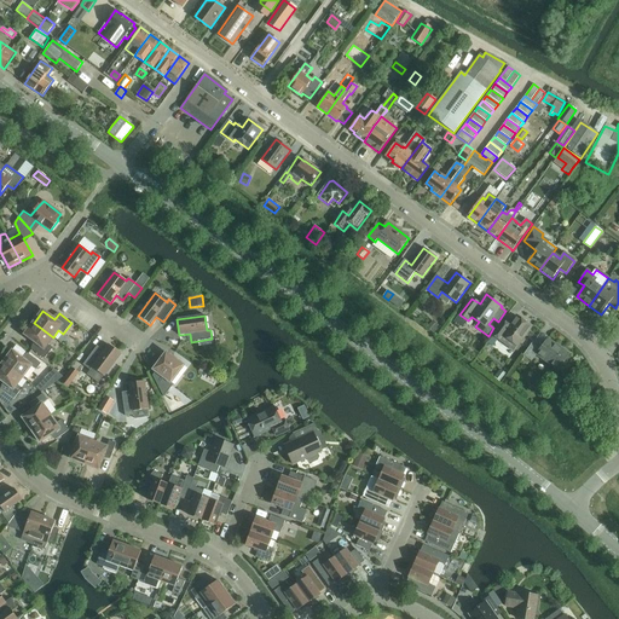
[(504,322),(493,336),(489,343),(492,347),(498,340),(499,341),(503,336),(518,347),(532,328),(518,317),(510,327),(504,322)]
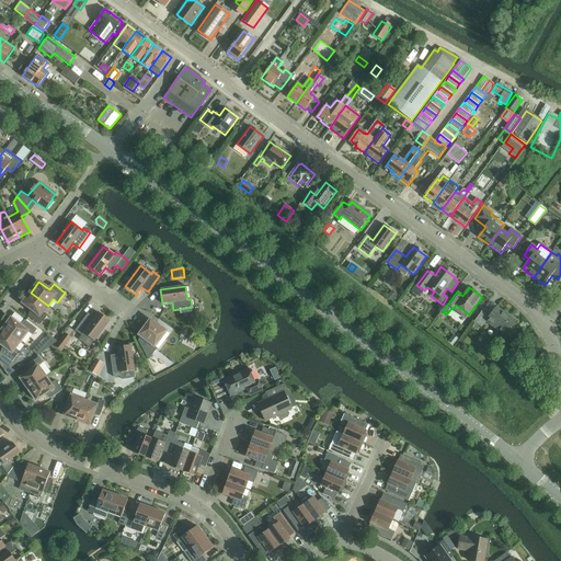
[(392,290),(387,297),(392,301),(398,295),(392,290)]
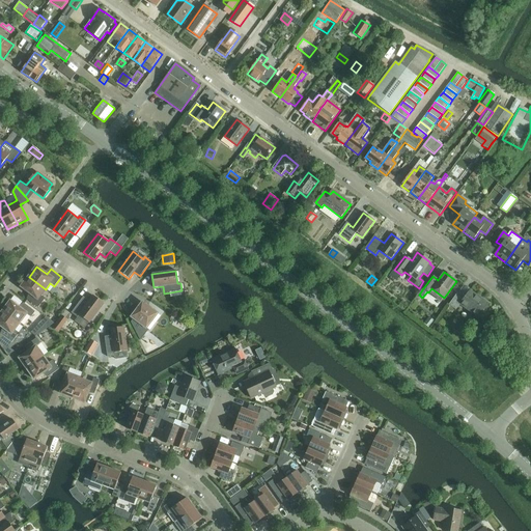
[(46,289),(29,277),(21,287),(31,295),(27,300),(38,308),(45,299),(40,296),(46,289)]
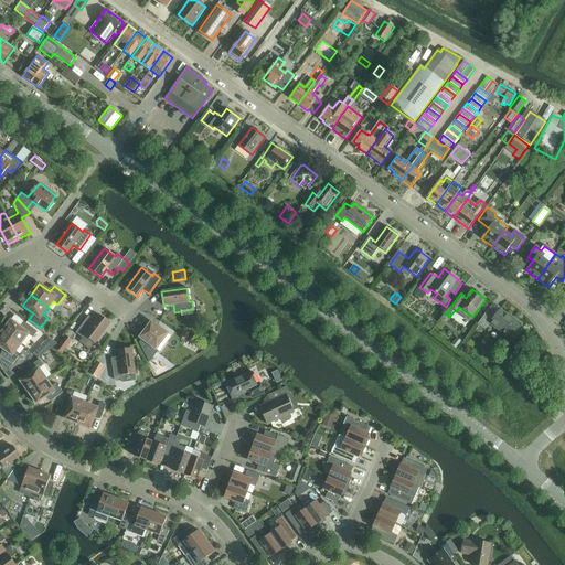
[(488,312),(478,326),(476,329),(481,333),(483,329),(486,331),(490,324),(510,339),(520,324),(500,310),(494,318),(488,312)]
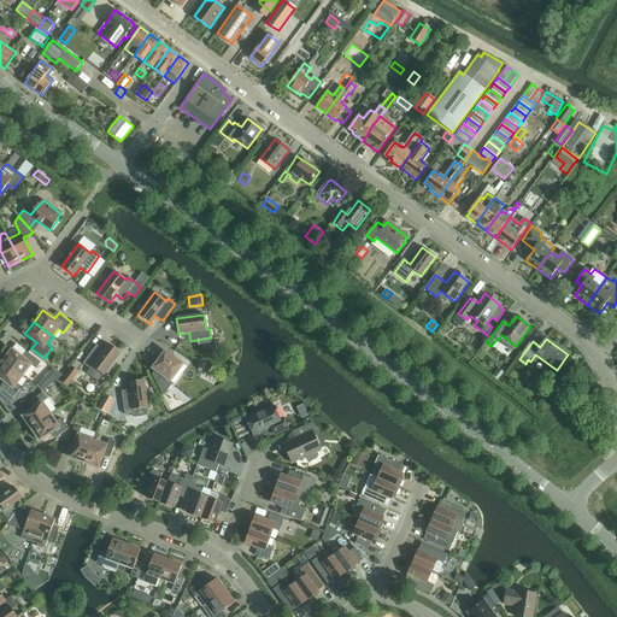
[(104,375),(121,353),(107,344),(101,352),(95,347),(82,364),(89,369),(92,366),(104,375)]
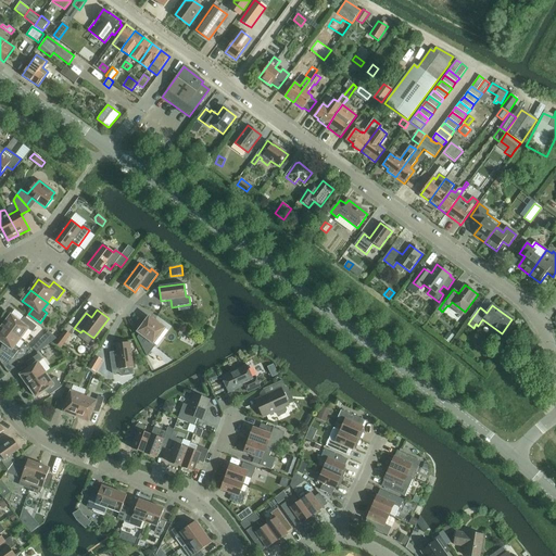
[(2,326),(20,339),(28,328),(33,332),(37,327),(25,318),(22,324),(11,315),(2,326)]
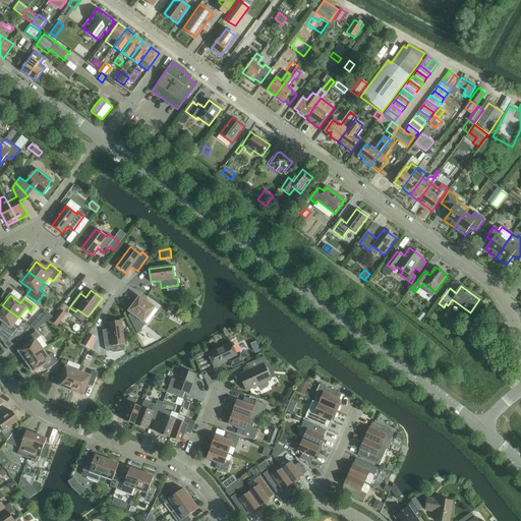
[(130,312),(127,316),(137,334),(145,324),(143,323),(155,307),(139,297),(128,311),(130,312)]
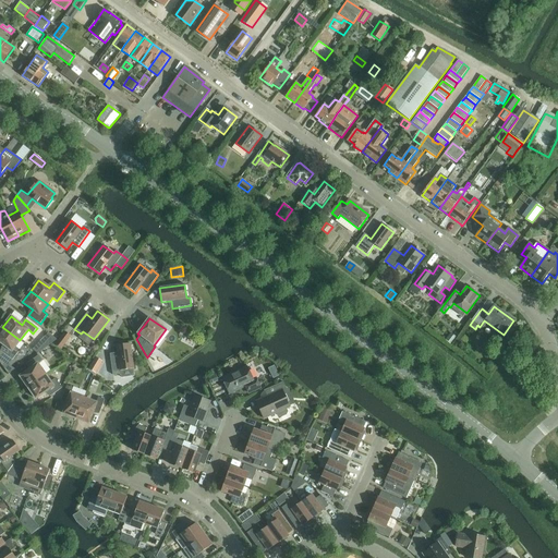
[(12,360),(19,352),(17,349),(15,347),(20,340),(2,327),(0,330),(0,342),(5,347),(1,351),(1,352),(0,352),(0,362),(2,365),(11,359),(12,360)]
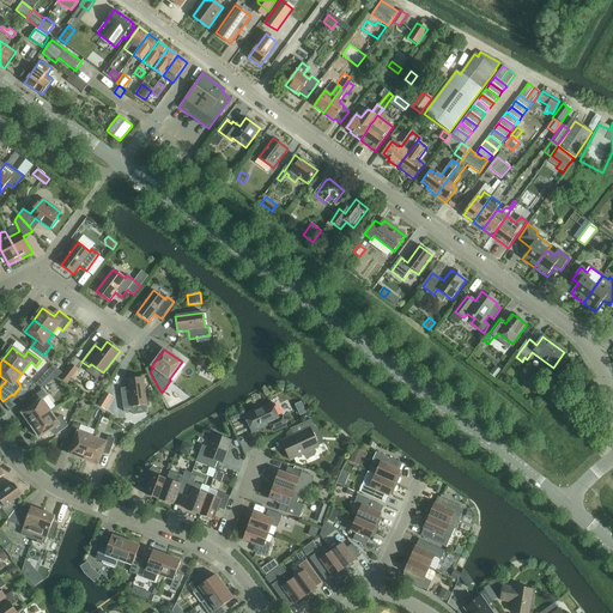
[(71,364),(60,378),(67,383),(78,369),(71,364)]
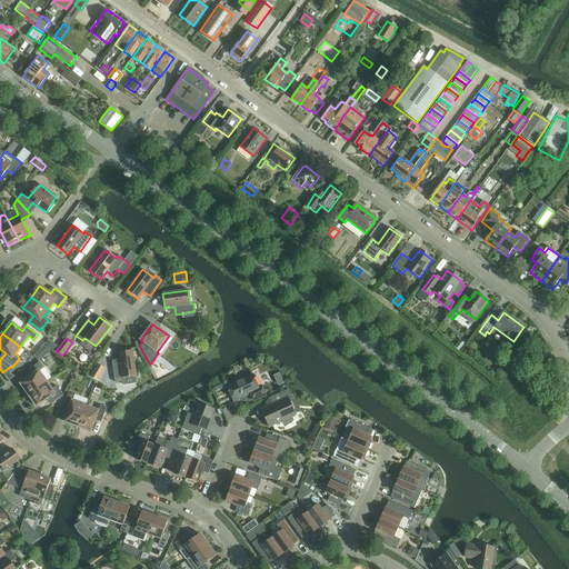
[(460,339),(455,347),(461,351),(467,343),(460,339)]
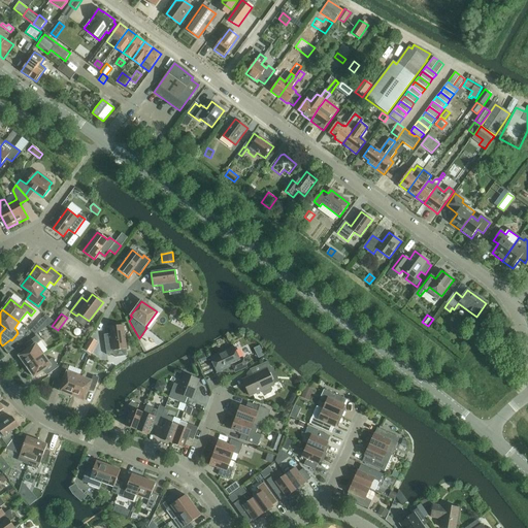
[(113,351),(127,349),(123,325),(109,327),(111,336),(104,337),(106,355),(114,354),(113,351)]
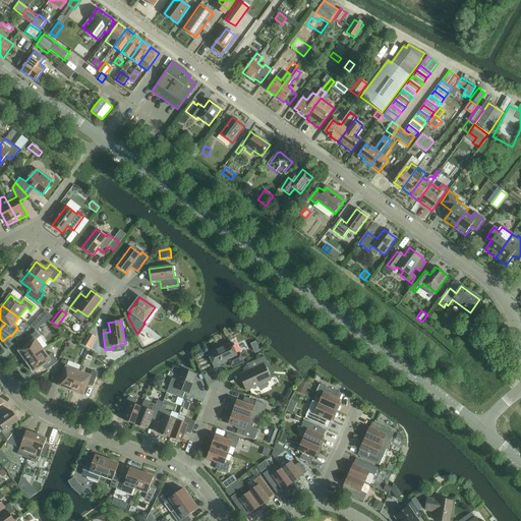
[(25,362),(43,350),(36,340),(40,337),(36,332),(25,339),(29,344),(18,351),(25,362)]
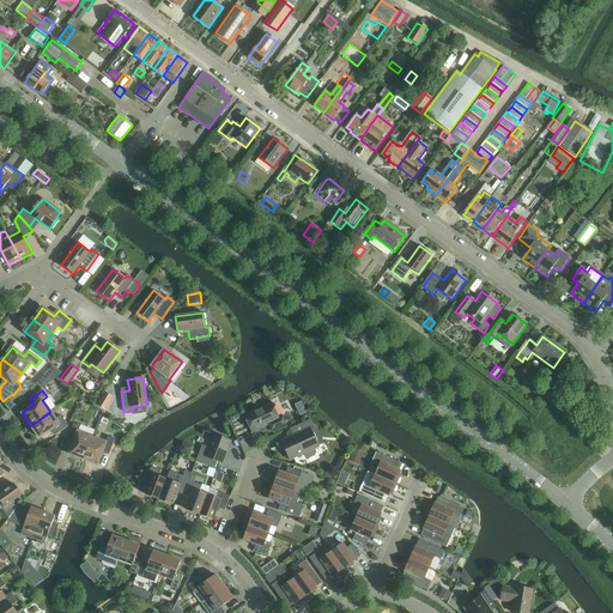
[(105,393),(97,406),(105,411),(113,398),(105,393)]
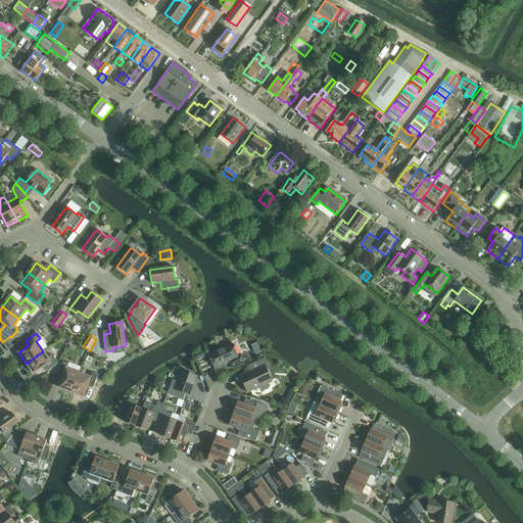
[(232,344),(208,355),(215,369),(230,363),(233,369),(244,364),(240,354),(237,357),(232,344)]
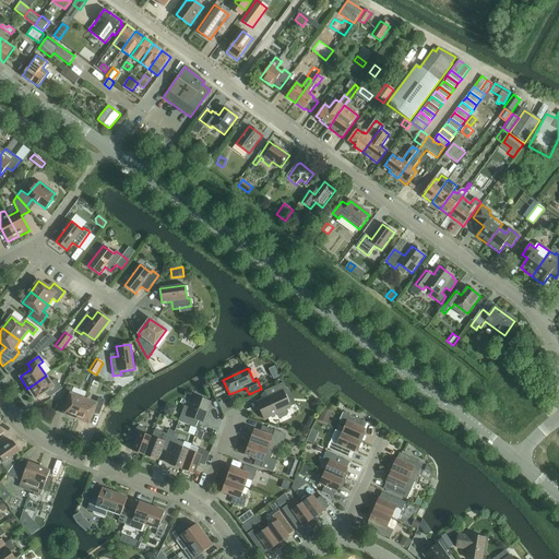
[(216,375),(209,379),(211,384),(219,381),(216,375)]
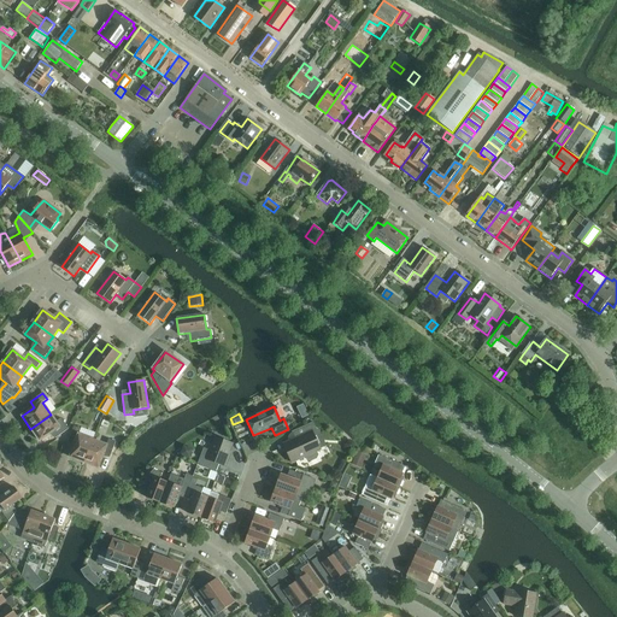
[(51,415),(30,429),(40,441),(52,433),(56,439),(69,429),(60,418),(56,422),(51,415)]
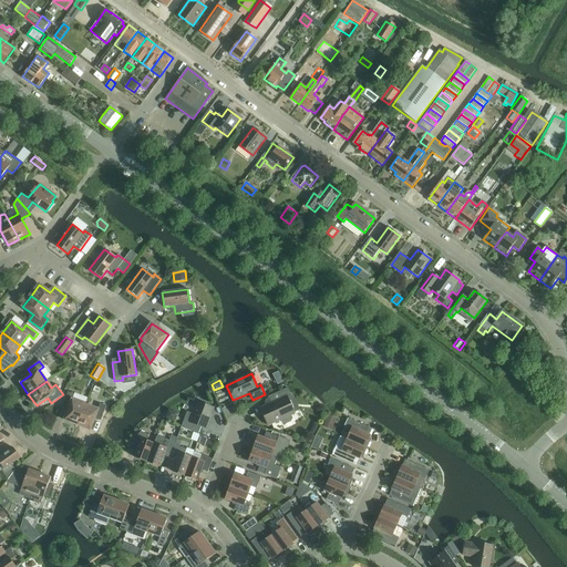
[(268,425),(281,420),(282,423),(286,424),(290,422),(291,419),(290,415),(295,414),(287,397),(290,395),(288,388),(268,397),(270,403),(260,409),(268,425)]
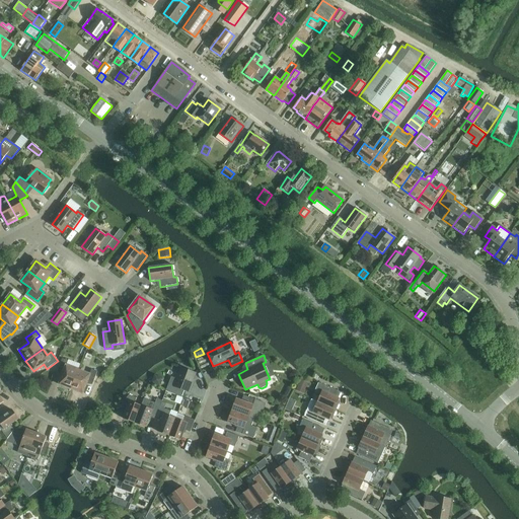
[(98,358),(93,365),(101,370),(106,364),(98,358)]
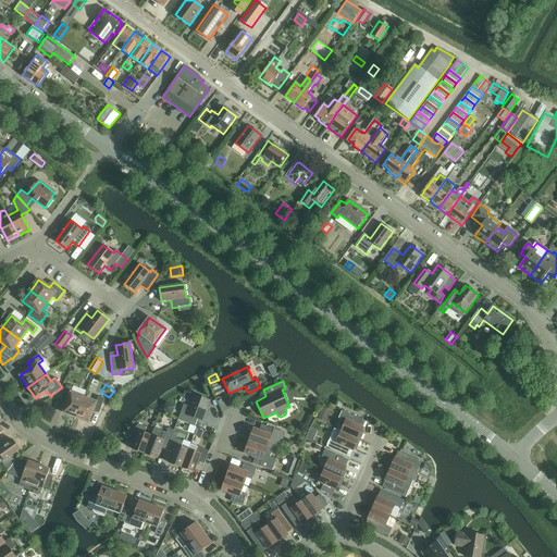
[(76,418),(84,397),(71,393),(73,387),(66,385),(62,398),(67,400),(63,413),(76,418)]
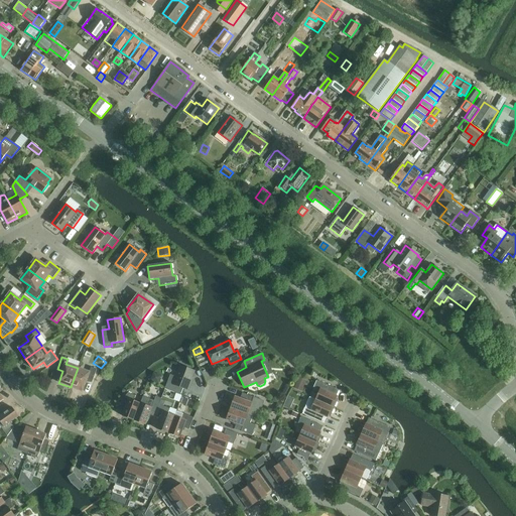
[(190,381),(195,372),(179,366),(175,376),(174,377),(170,375),(166,386),(165,389),(180,395),(181,392),(184,387),(189,389),(191,382),(190,381)]
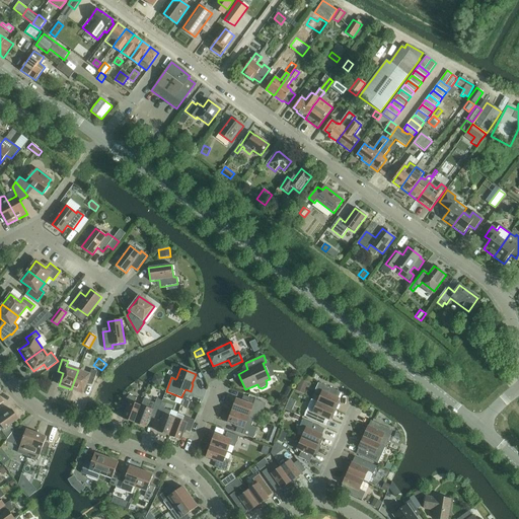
[(78,370),(71,389),(82,393),(87,382),(92,384),(97,372),(91,370),(89,375),(78,370)]
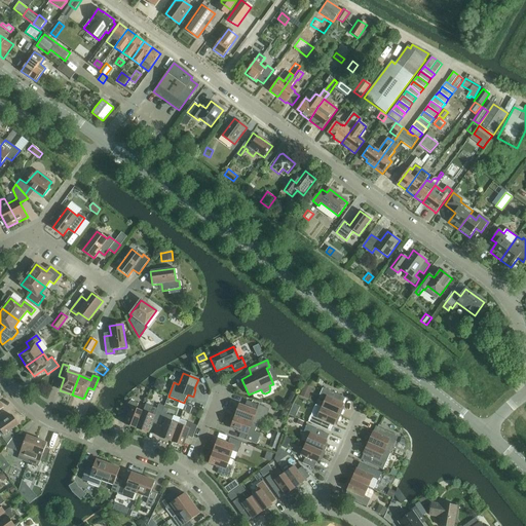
[(156,381),(153,388),(161,391),(162,386),(161,383),(156,381)]
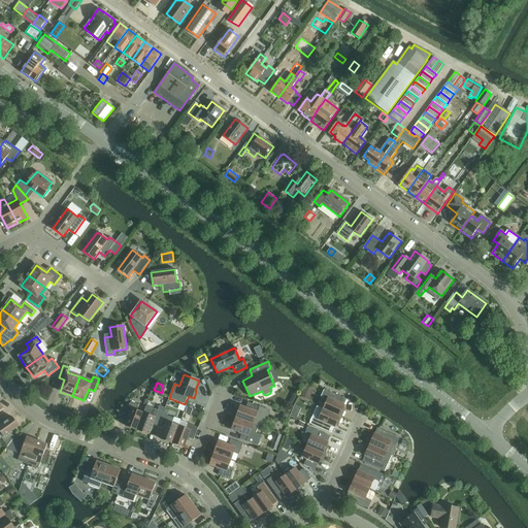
[(323,409),(341,418),(344,411),(342,410),(344,405),(343,405),(347,399),(324,390),(321,397),(327,400),(323,409)]
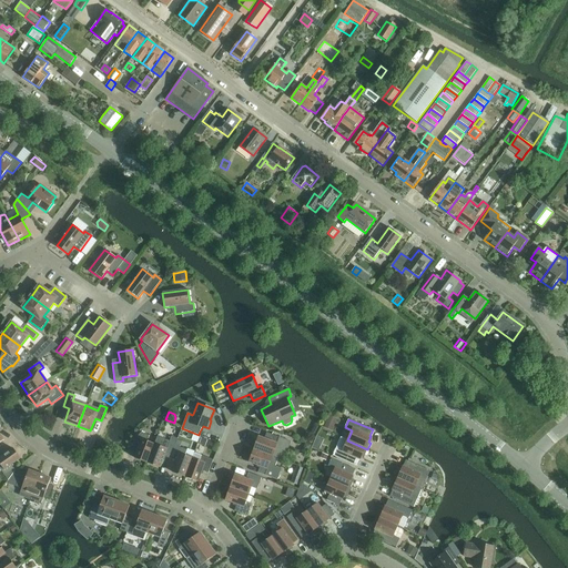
[(326,423),(324,428),(333,433),(335,426),(326,423)]
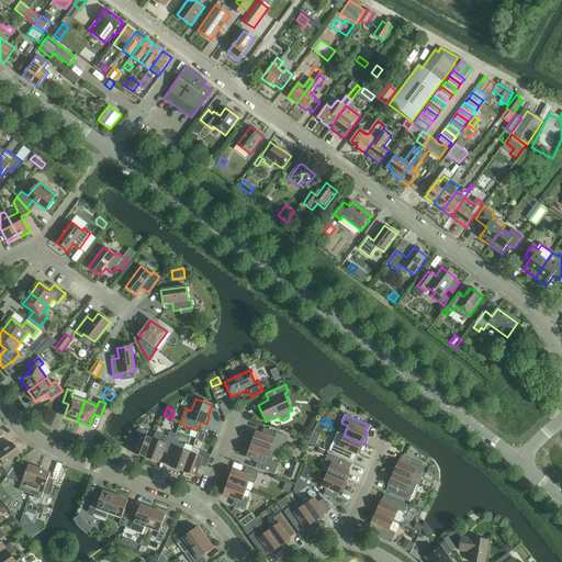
[(146,458),(153,440),(145,437),(147,431),(139,428),(133,436),(131,441),(136,444),(133,453),(146,458)]
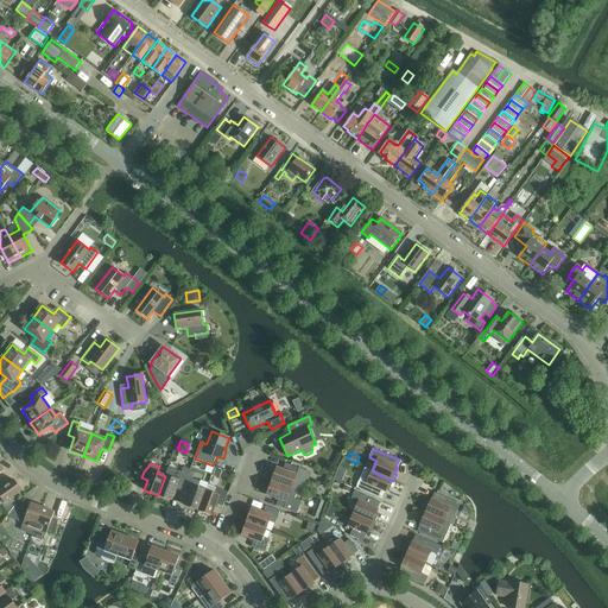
[(277,468),(272,481),(297,491),(304,493),(311,473),(305,470),(291,466),(285,464),(283,470),(277,468)]
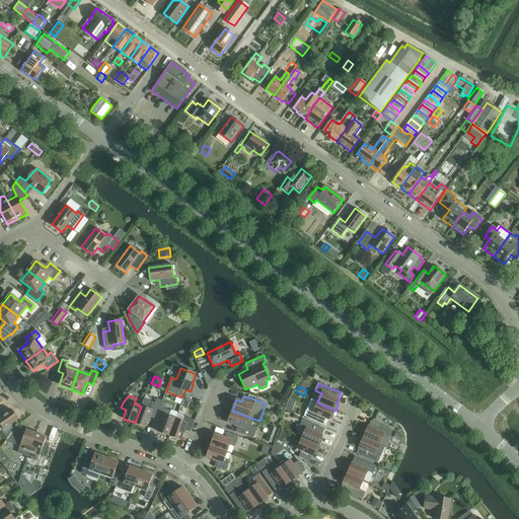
[(141,406),(135,423),(146,428),(150,418),(155,420),(160,408),(162,402),(162,401),(157,399),(155,403),(144,399),(141,406)]
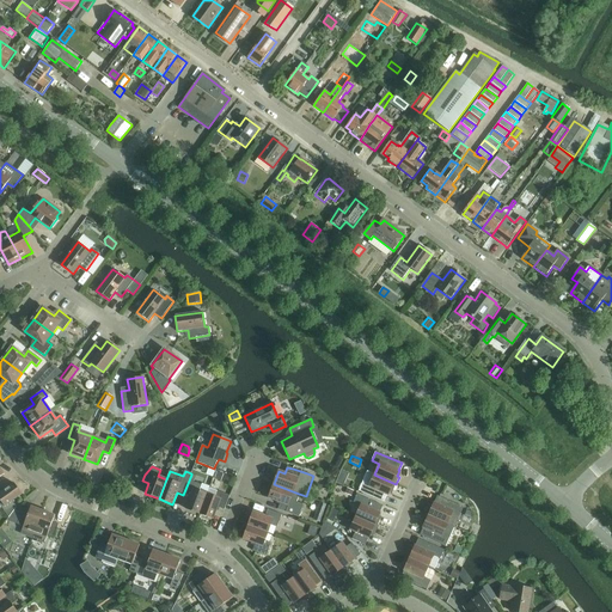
[(367,471),(362,482),(359,491),(384,502),(387,496),(390,490),(393,491),(396,484),(374,475),(367,471)]
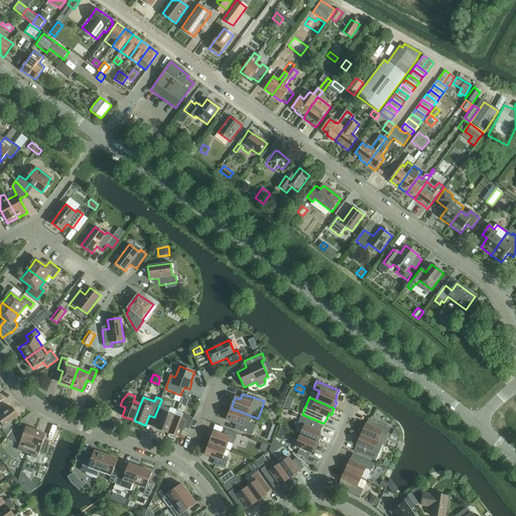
[(168,433),(174,417),(167,414),(169,409),(163,406),(165,401),(161,400),(159,405),(154,417),(160,419),(156,429),(168,433)]
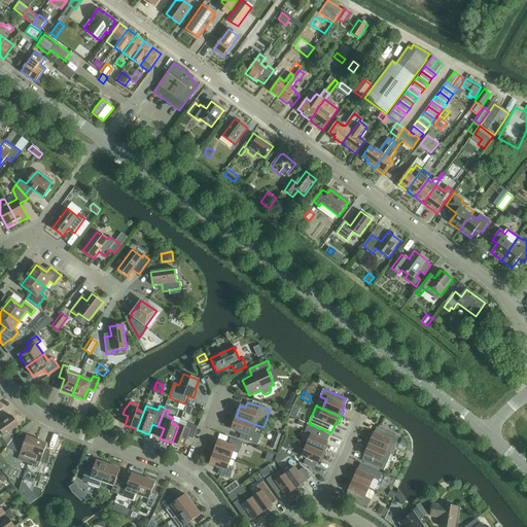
[(0,435),(7,446),(13,437),(14,436),(10,431),(19,426),(12,416),(5,421),(2,417),(0,418),(0,435)]
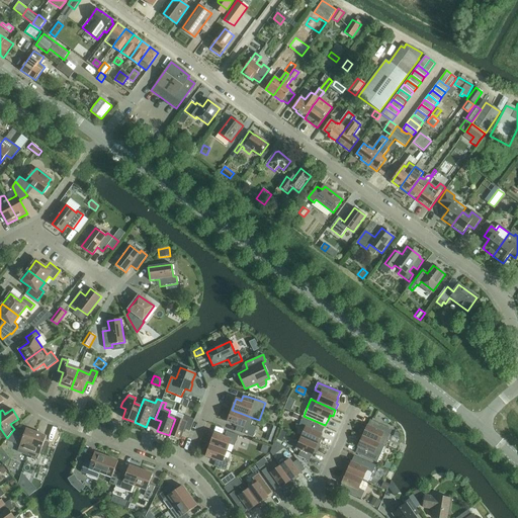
[(253,418),(232,410),(227,422),(237,426),(235,431),(253,438),(257,427),(251,425),(253,418)]
